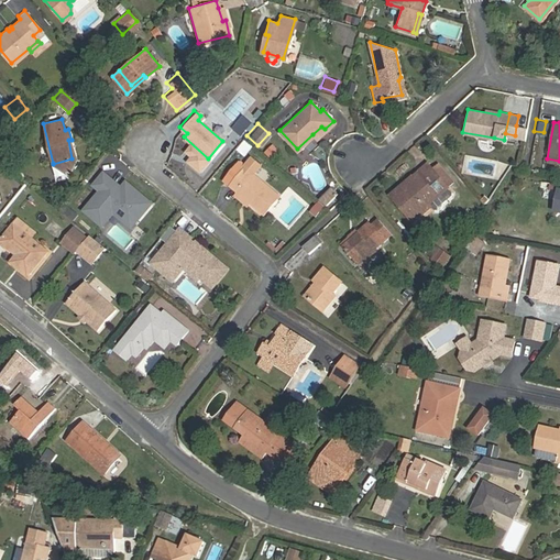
[(516,125),(515,135),(524,136),(526,128),(516,125)]
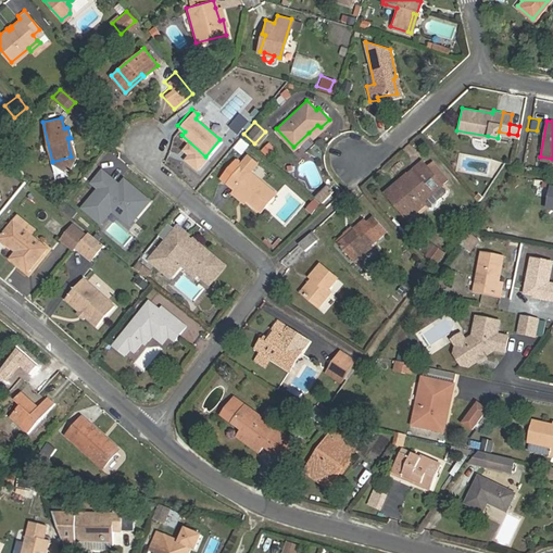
[(317,125),(309,133),(312,136),(321,127),(317,125)]
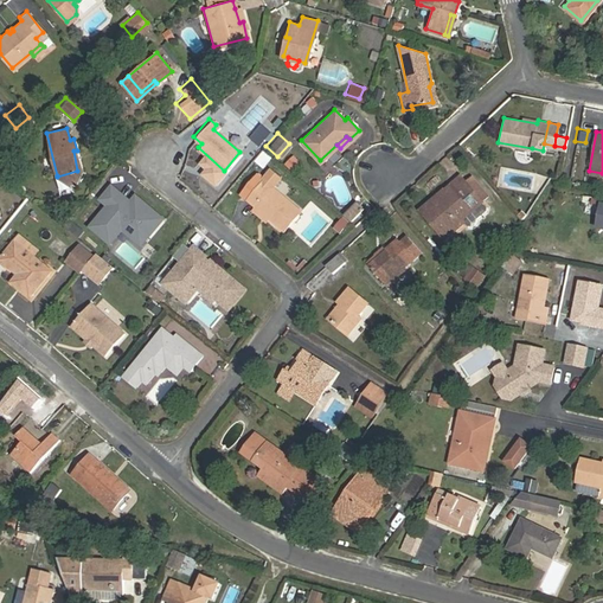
[(261,147),(251,158),(261,165),(269,154),(261,147)]
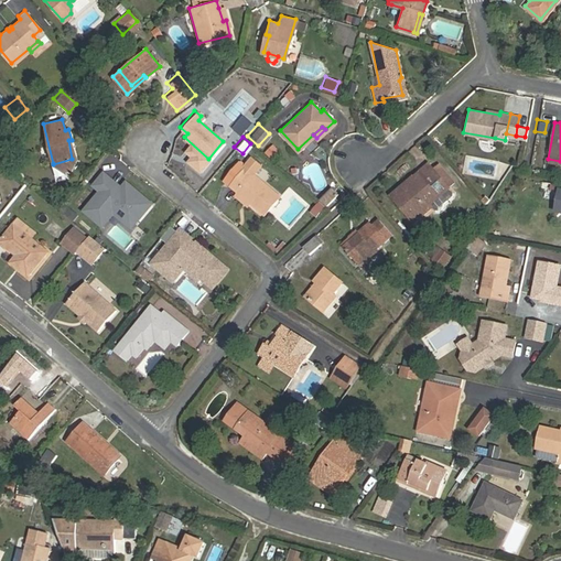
[(0,155),(1,154),(8,149),(10,147),(3,139),(0,141),(0,155)]
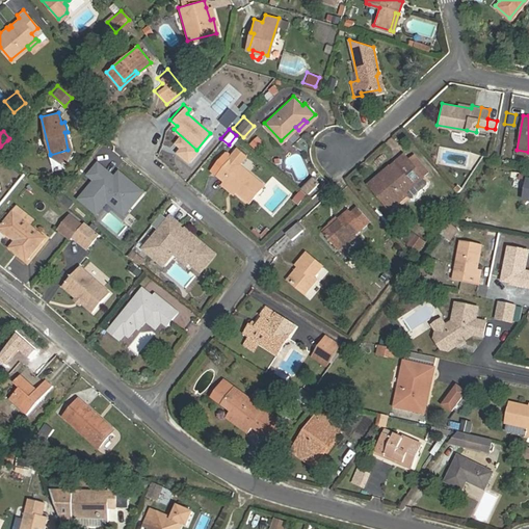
[(68,150),(50,155),(62,162),(71,150),(68,132),(64,132),(68,150)]
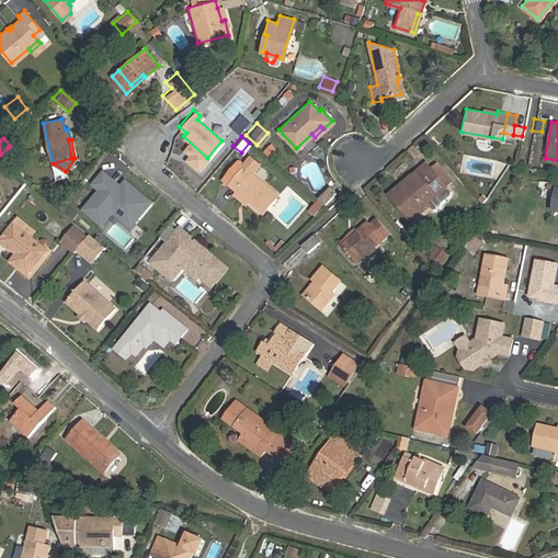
[(261,149),(269,156),(276,148),(268,140),(261,149)]
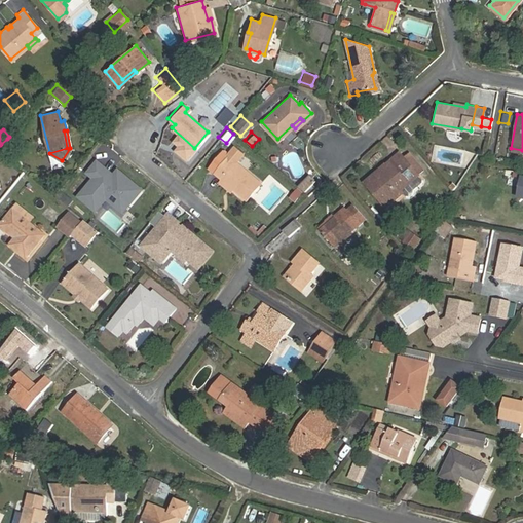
[(397,153),(374,172),(377,175),(365,186),(383,207),(400,192),(398,189),(415,174),(397,153)]
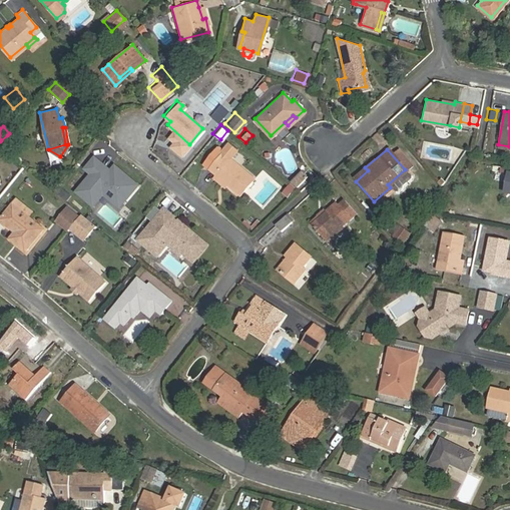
[(207,167),(214,173),(225,182),(238,193),(252,177),(222,151),(207,167)]
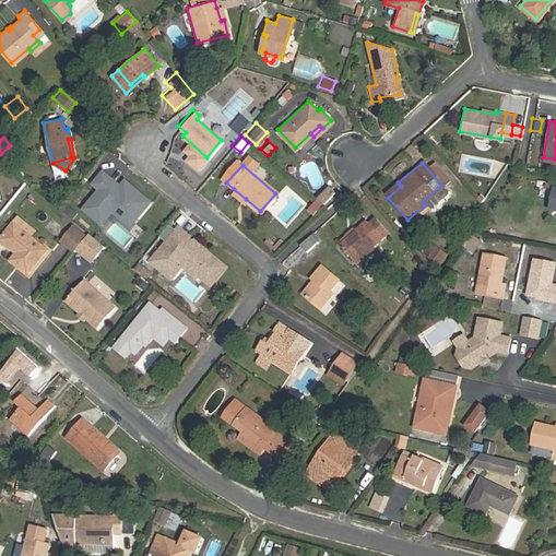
[(98,191),(82,210),(98,224),(110,211),(121,210),(122,214),(132,223),(150,203),(138,193),(135,198),(132,196),(132,191),(129,188),(123,188),(122,190),(121,189),(104,175),(94,187),(98,191)]
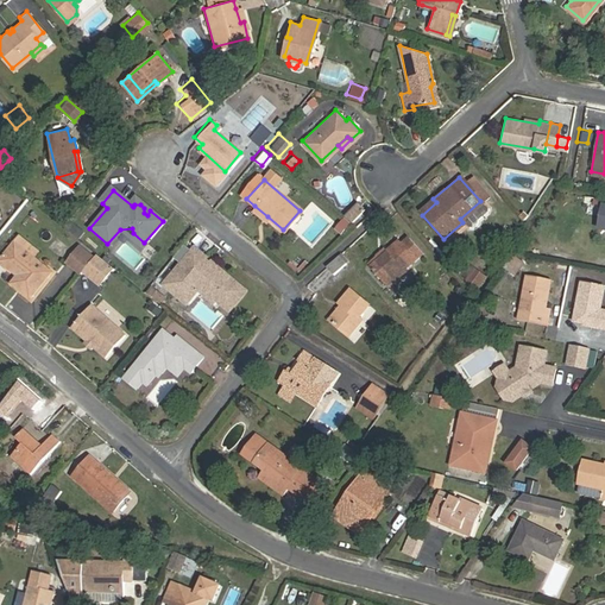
[(417,209),(422,215),(436,202),(433,199),(432,197),(417,209)]
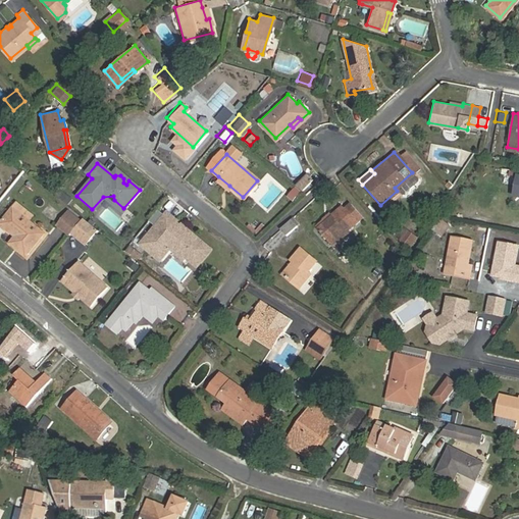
[(128,180),(117,171),(113,176),(114,177),(115,175),(120,175),(123,178),(123,183),(126,185),(128,180)]
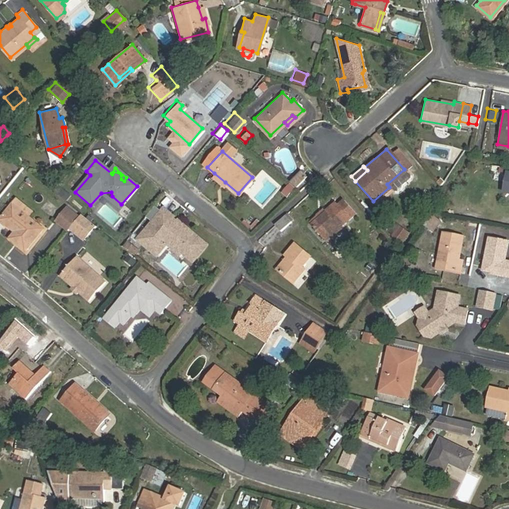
[(304,173),(299,168),(294,173),(299,178),(304,173)]
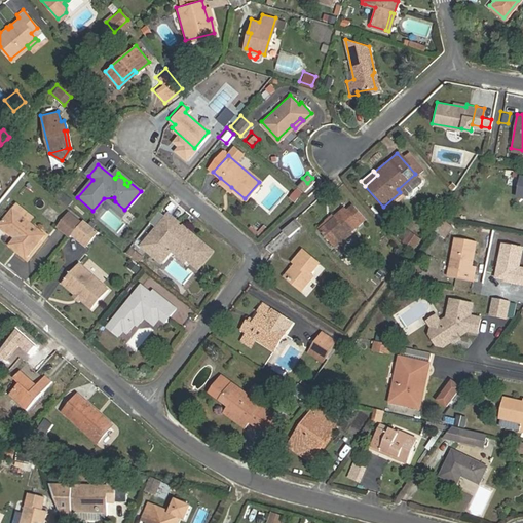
[(231,187),(220,178),(218,181),(229,190),(231,187)]
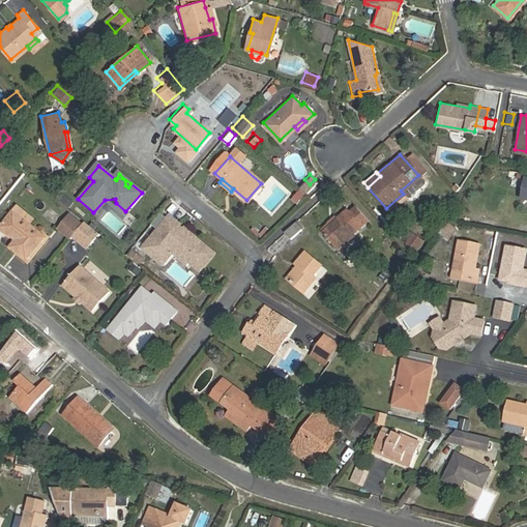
[(304,179),(300,183),(305,188),(310,184),(304,179)]
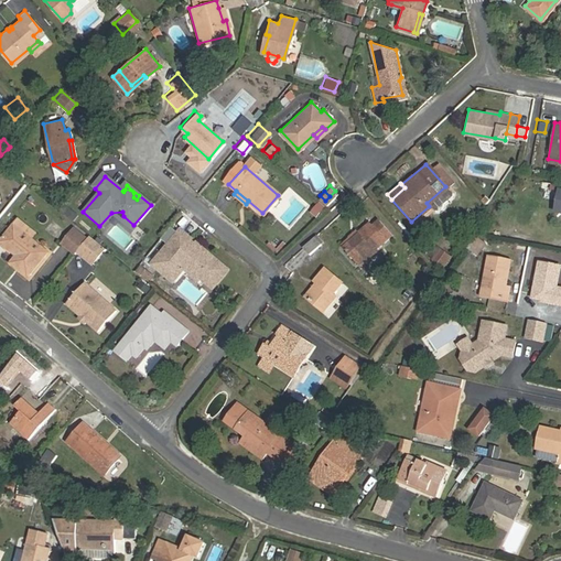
[(66,204),(61,212),(69,219),(75,212),(66,204)]
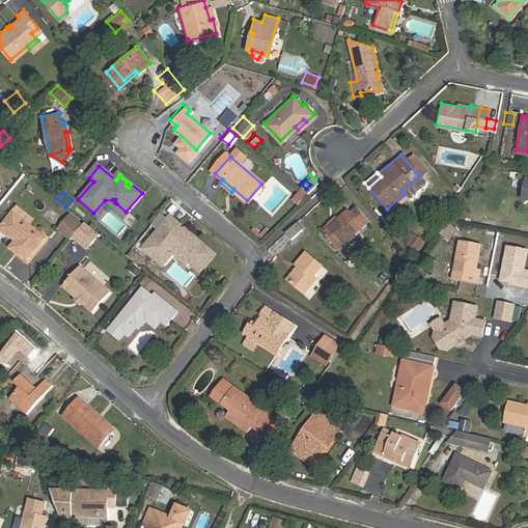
[(337,219),(330,225),(323,232),(335,248),(366,220),(356,206),(350,212),(349,210),(337,219)]
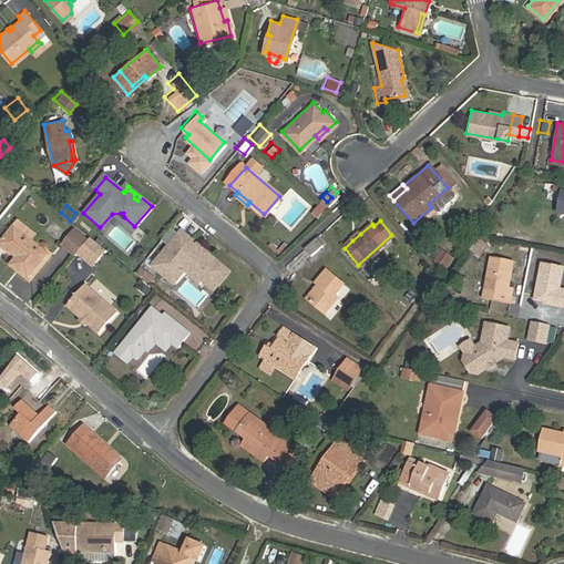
[(17,253),(14,255),(9,263),(26,276),(45,252),(11,225),(0,239),(0,244),(11,253),(13,250),(17,253)]
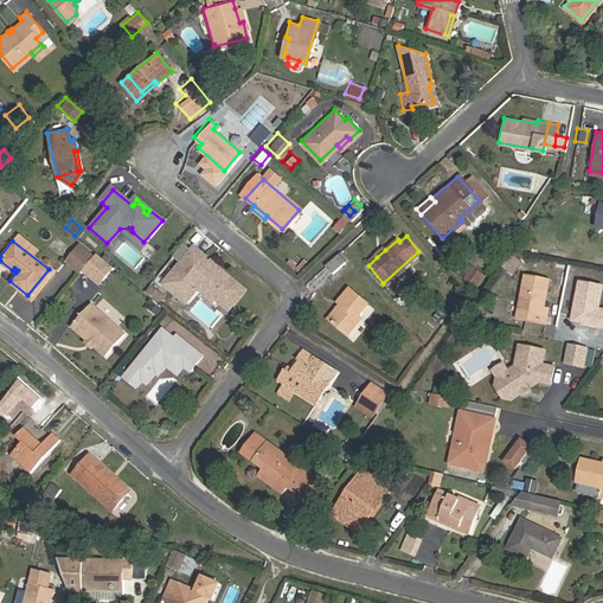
[(78,243),(76,245),(89,256),(91,255),(91,254),(78,243)]
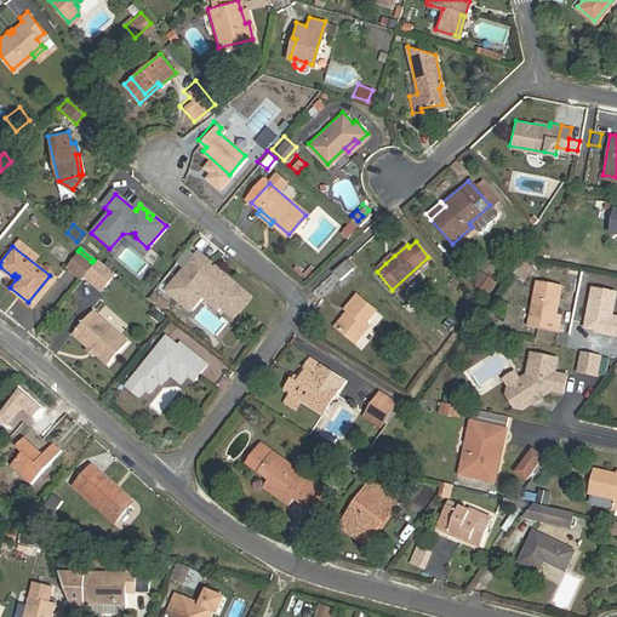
[(91,262),(78,251),(64,268),(78,280),(83,274),(91,262)]
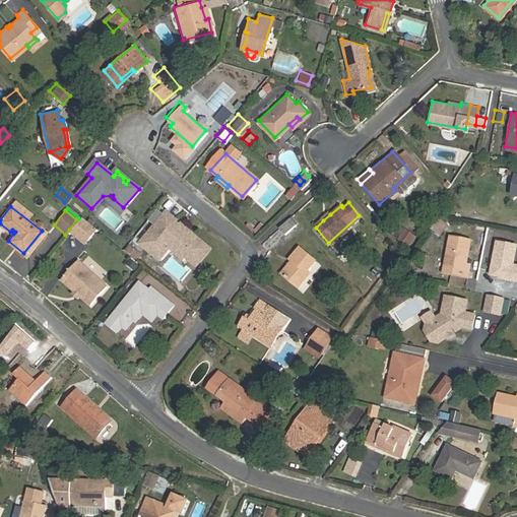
[(320,217),(323,220),(330,214),(328,210),(320,217)]
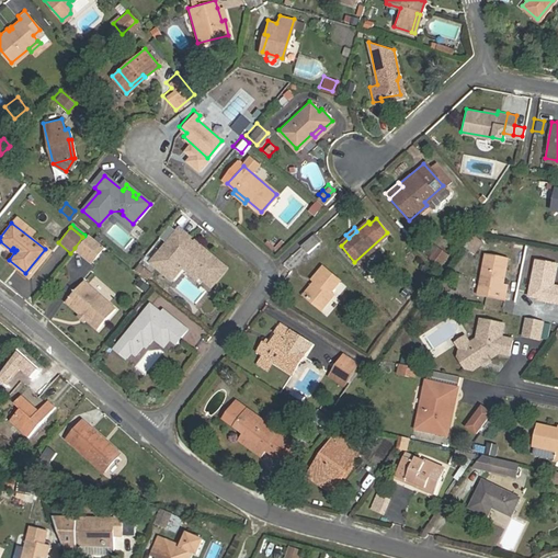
[(188,237),(178,229),(151,261),(166,272),(177,260),(181,263),(183,260),(185,258),(200,270),(197,272),(209,282),(223,266),(193,242),(189,247),(183,242),(188,237)]
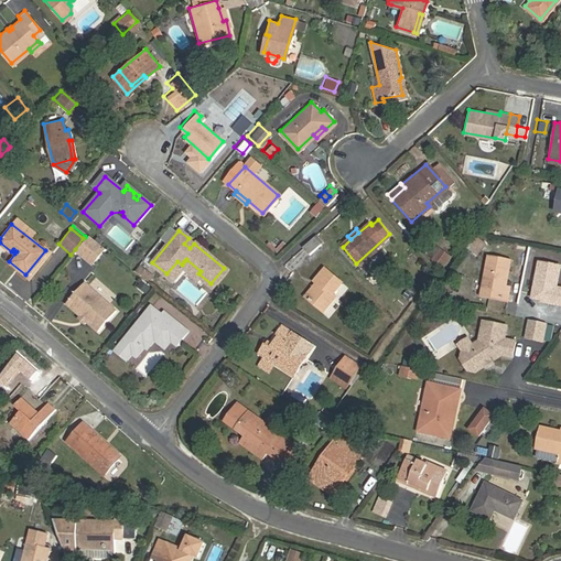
[(314,232),(312,234),(319,241),(321,239),(314,232)]
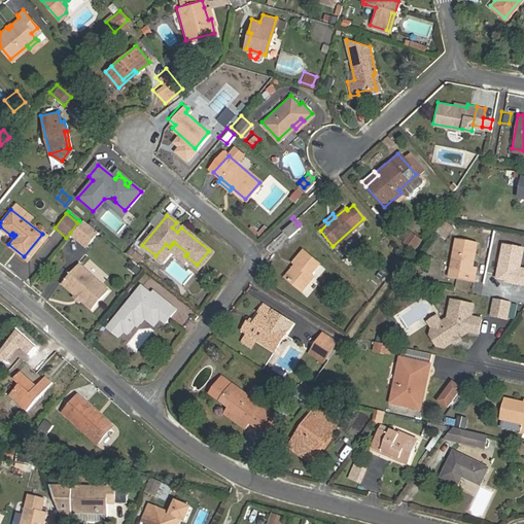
[(440,216),(432,230),(444,236),(452,223),(440,216)]
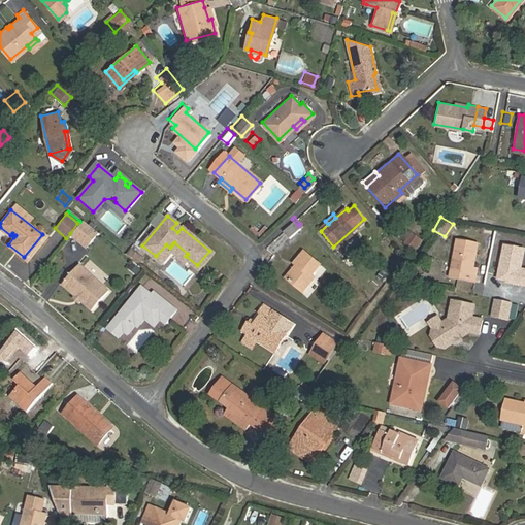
[(77,223),(70,233),(78,239),(90,226),(81,219),(79,221),(79,222),(77,223)]
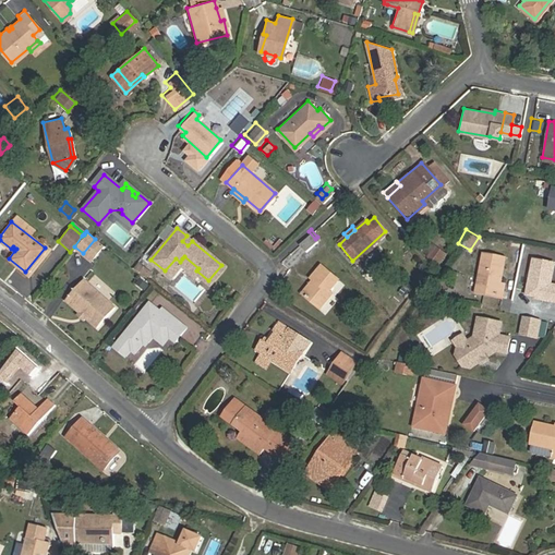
[(309,231),(297,242),(303,250),(315,239),(309,231)]
